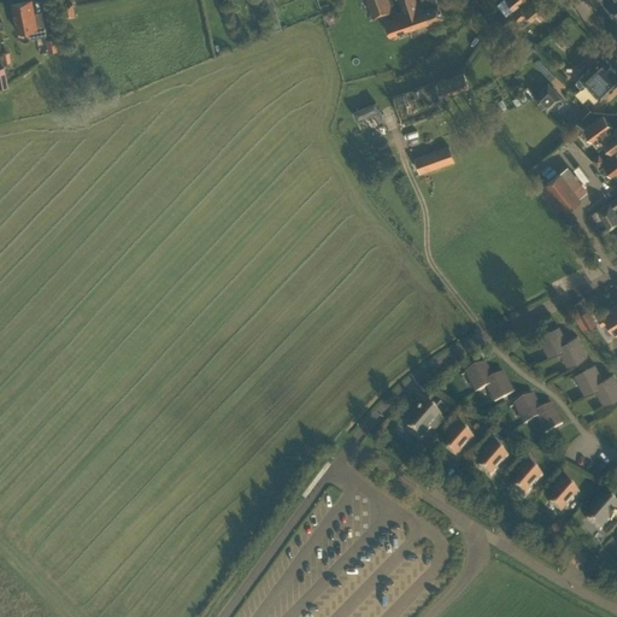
[(37,29),(33,0),(12,4),(17,31),(29,29),(30,39),(47,35),(46,28),(37,29)]
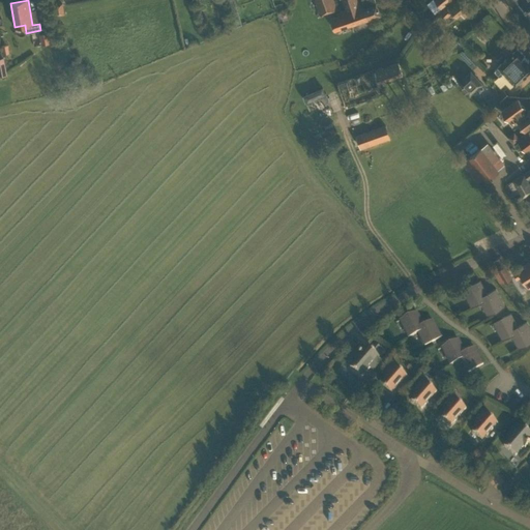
[(315,0),(320,15),(337,9),(334,0),(315,0)]
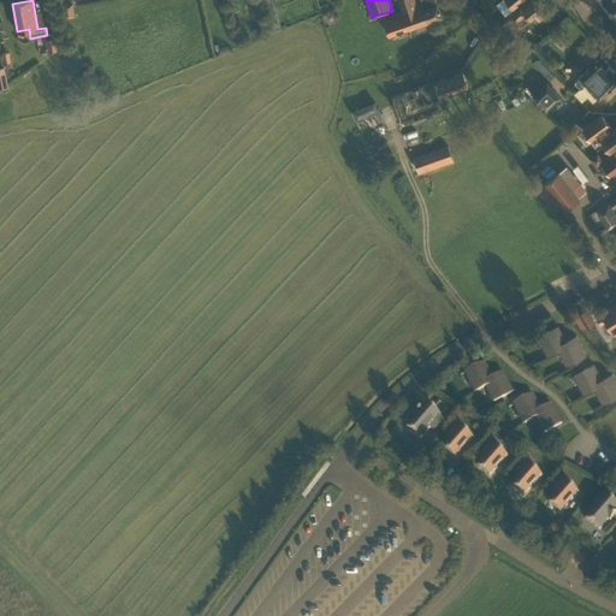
[(395,19),(385,23),(390,37),(428,23),(420,0),(416,0),(415,0),(397,0),(402,13),(394,16),(395,19)]
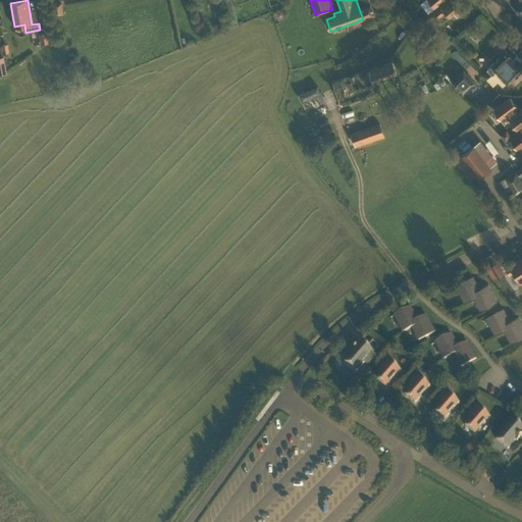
[(369,0),(356,0),(363,19),(375,15),(369,0)]
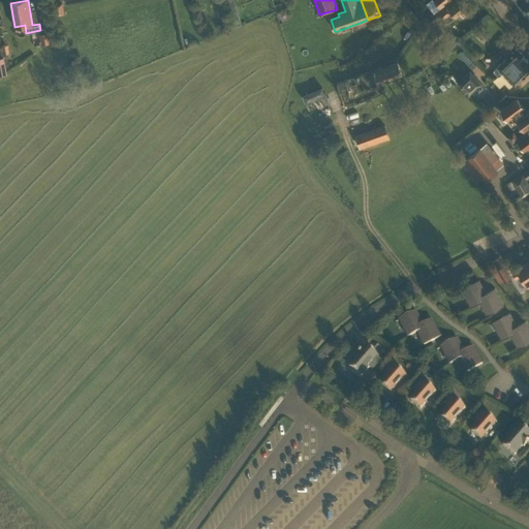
[(415,0),(411,3),(417,11),(426,5),(422,0),(415,0)]
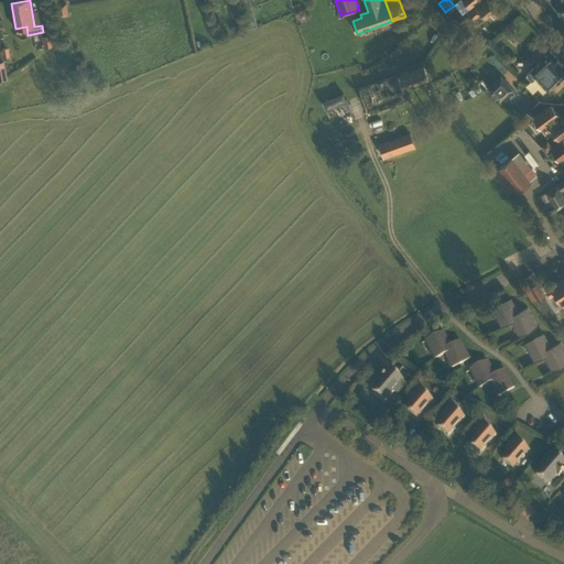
[(458,0),(454,4),(463,14),(469,9),(479,0),(458,0)]
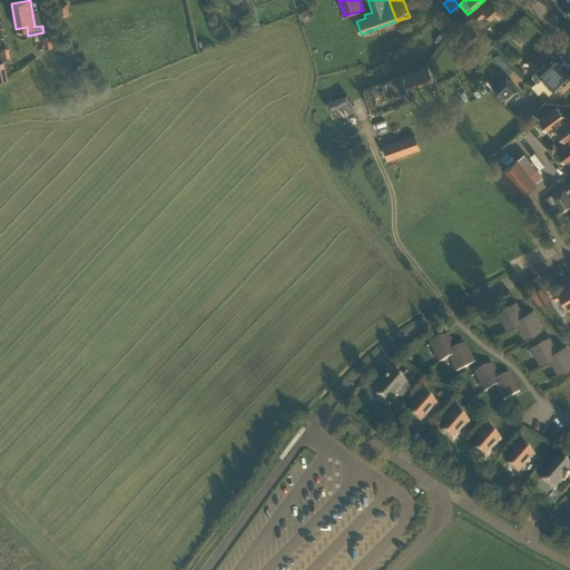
[(510,2),(507,0),(489,0),(481,7),(482,8),(475,15),(480,20),(485,16),(484,13),(485,12),(492,19),(495,16),(500,20),(507,15),(502,9),(510,2)]
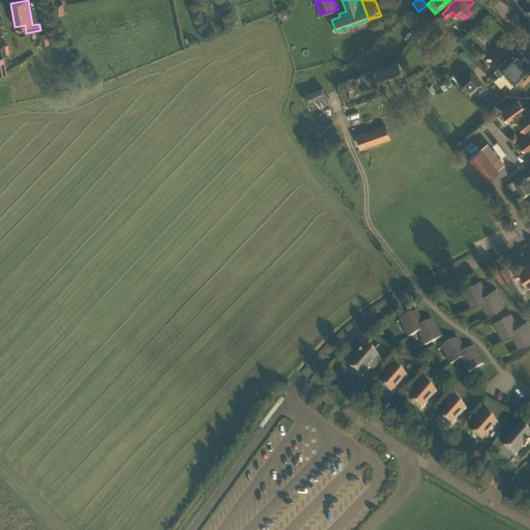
[(529,0),(516,0),(529,17),(529,0)]
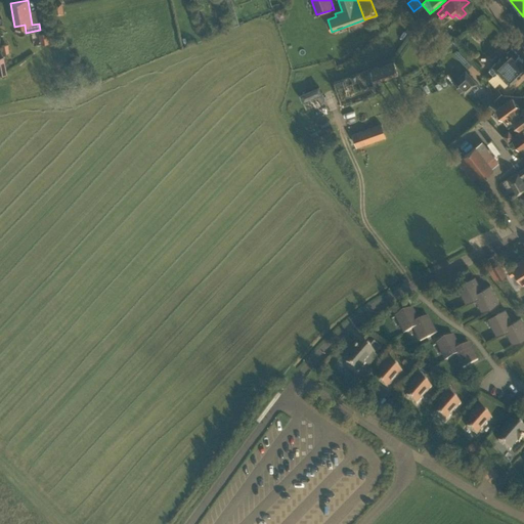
[(62,3),(53,5),(55,16),(64,14),(62,3)]
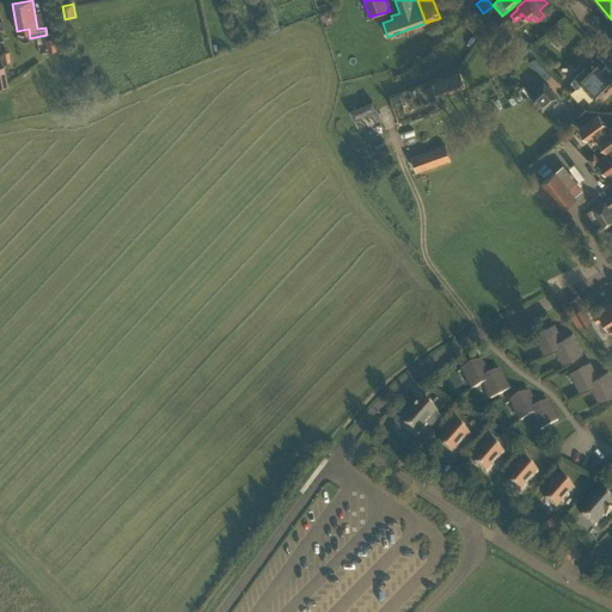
[(513,41),(507,34),(501,40),(507,46),(513,41)]
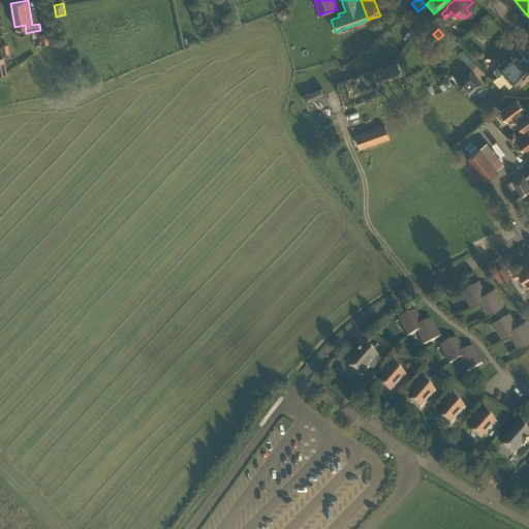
[(49,32),(39,33),(41,44),(51,42),(49,32)]
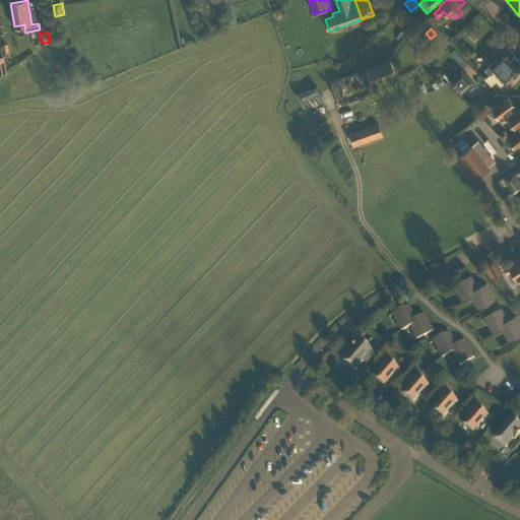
[(8,52),(7,44),(0,46),(2,54),(8,52)]
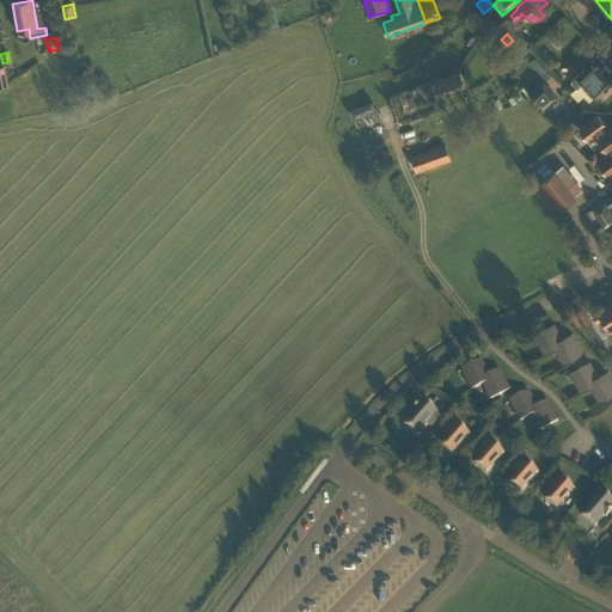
[(595,98),(611,83),(611,71),(598,56),(575,77),(576,78),(571,83),(576,87),(570,92),(579,101),(583,95),(589,102),(594,97),(595,98)]
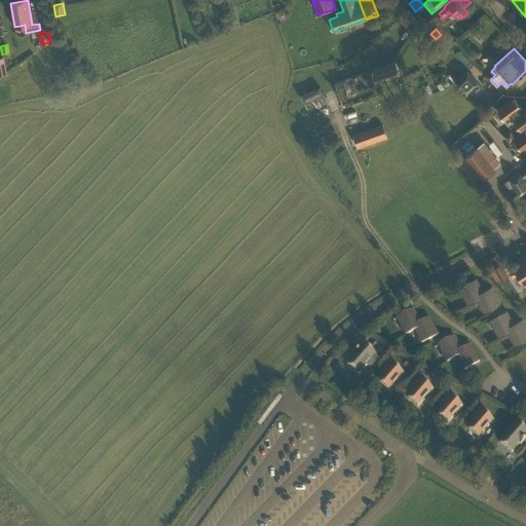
[(400,75),(396,63),(373,70),(373,69),(335,83),(344,107),(381,94),(377,82),(400,75)]
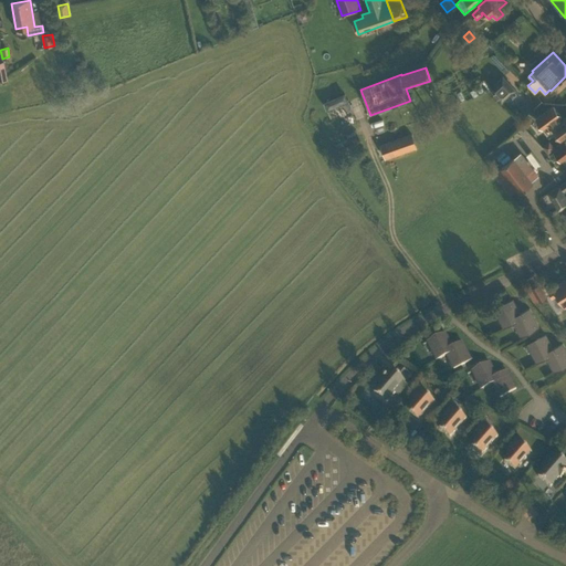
[(515,90),(503,76),(489,90),(502,103),(515,90)]
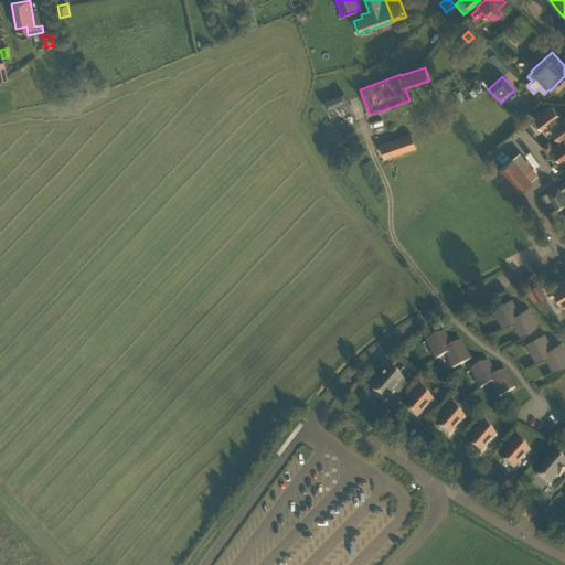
[(525,119),(543,103),(536,95),(519,113),(525,119)]
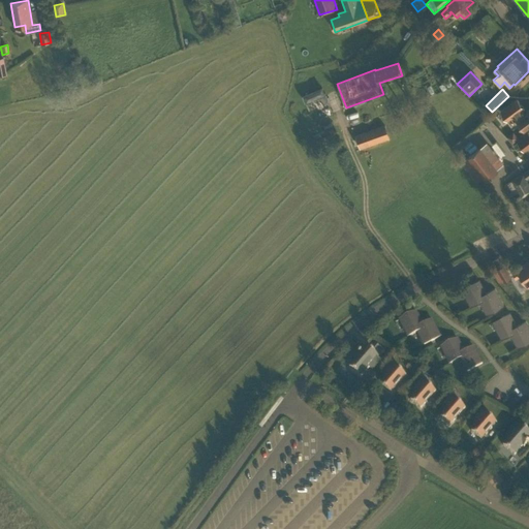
[(518,99),(501,112),(507,121),(512,117),(516,121),(523,131),(528,127),(528,110),(525,114),(522,110),(524,109),(518,99)]
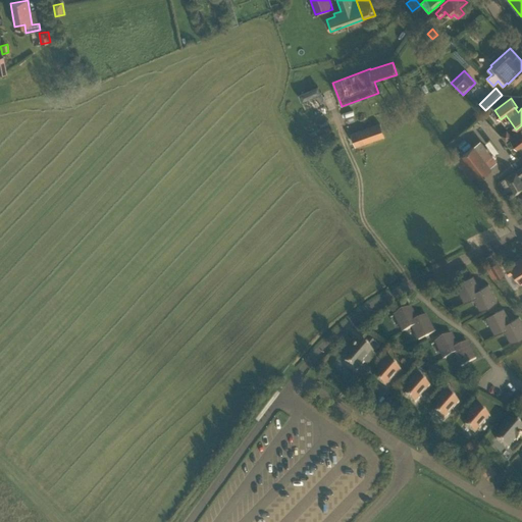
[(355,147),(384,137),(380,123),(351,134),(355,147)]
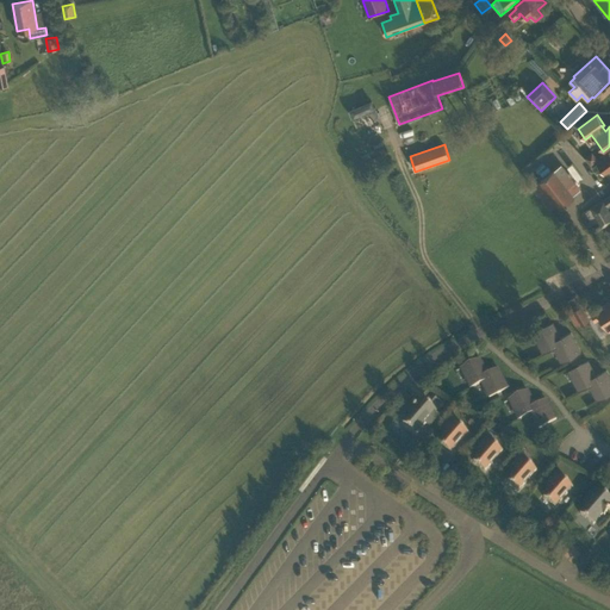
[(596,163),(604,175),(609,170),(609,154),(596,163)]
